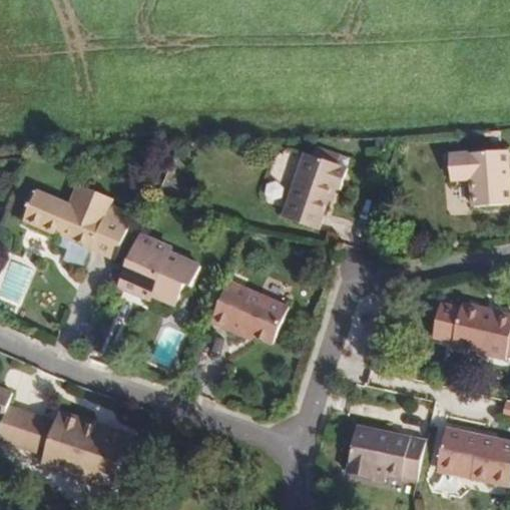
[(314,144),(311,153),(335,161),(338,152),(314,144)]
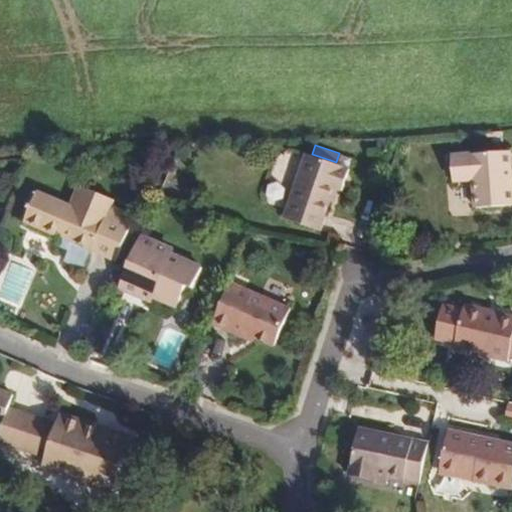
[(507,149),(449,153),(451,178),(471,177),(473,205),(511,202),(507,149)]
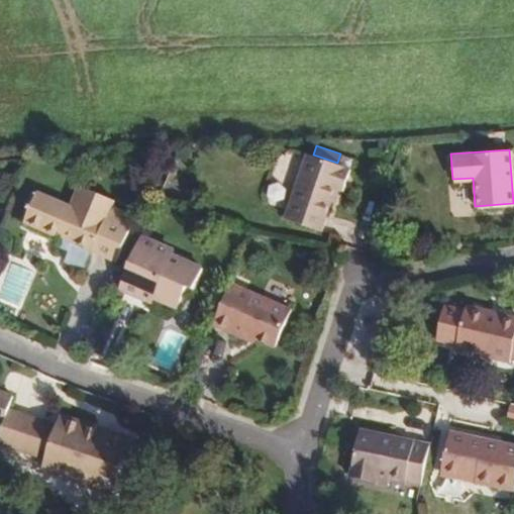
[(306,152),(283,217),(318,229),(329,199),(333,188),(337,189),(340,191),(348,167),(337,163),(313,155),(306,152)]
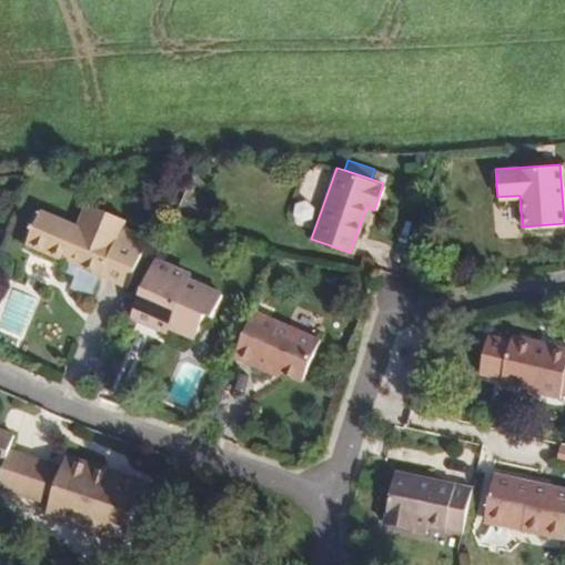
[(63,263),(98,278),(100,275),(125,286),(148,235),(121,223),(123,218),(84,201),(74,223),(39,208),(24,243),(64,260),(63,263)]
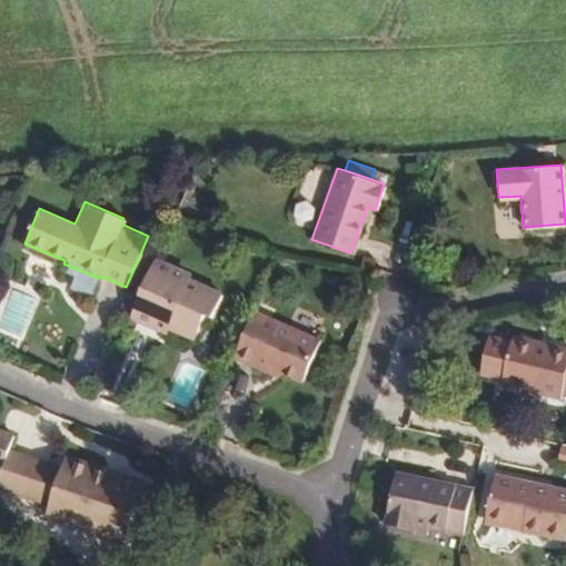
[(371,208),(367,207),(363,219),(367,221),(371,208)]
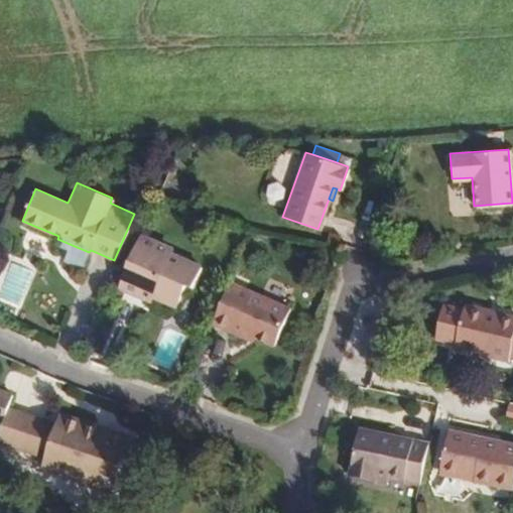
[(139,234),(117,285),(142,295),(143,291),(151,294),(175,304),(184,283),(190,286),(200,265),(167,252),(169,247),(139,234)]
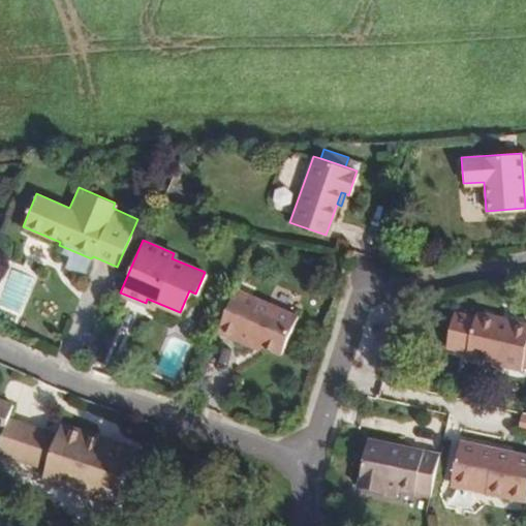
[(296,314),(235,288),(216,330),(234,338),(236,334),(279,352),(296,314)]
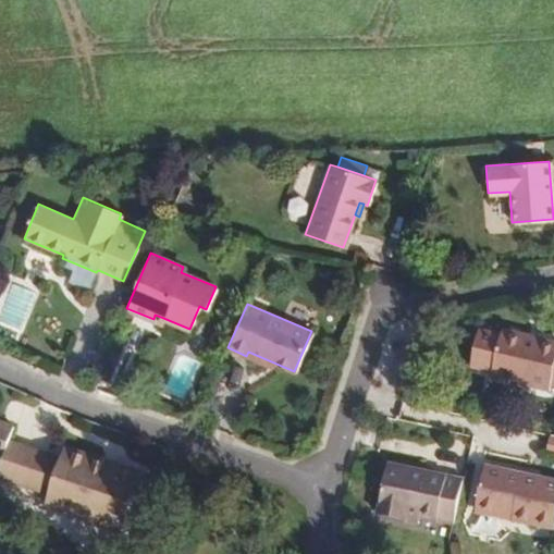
[(553,392),(553,339),(500,327),(499,332),(497,340),(475,335),(466,372),(488,378),(487,382),(545,396),(546,391),(553,392)]
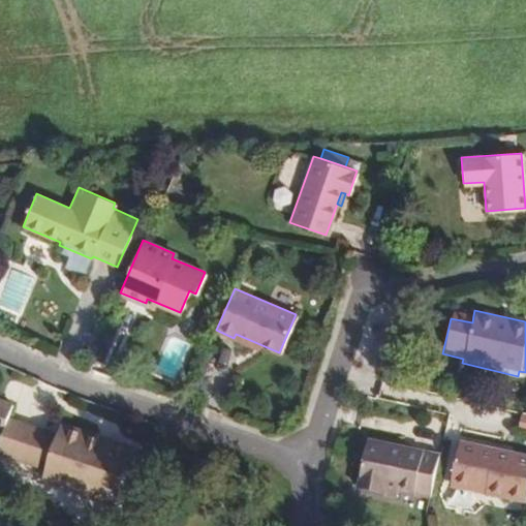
[(473,315),(453,310),(451,318),(472,322),(473,315)]
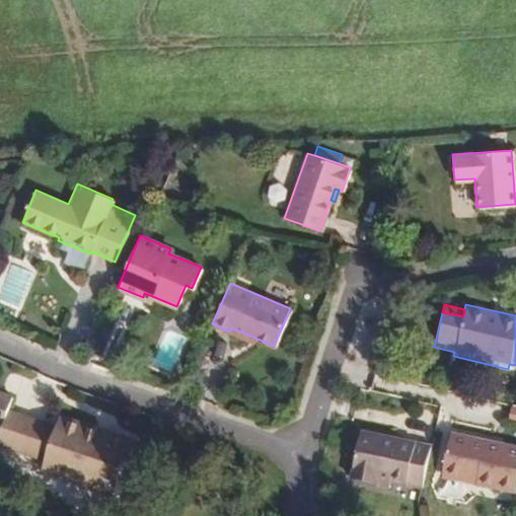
[(190,380),(199,383),(205,369),(196,366),(190,380)]
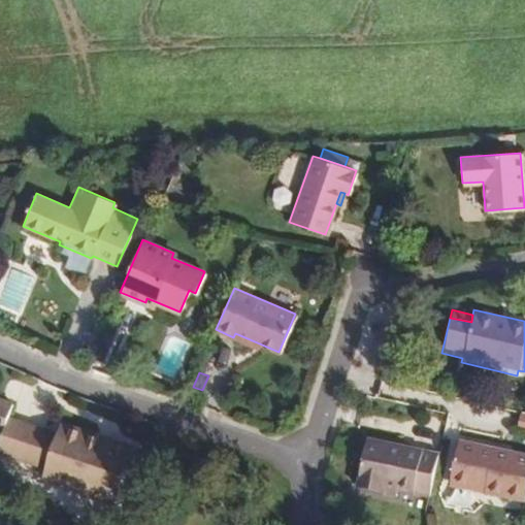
[(0,431),(1,431),(0,434),(0,450),(44,465),(40,476),(115,500),(131,450),(87,435),(58,426),(56,431),(7,415),(10,402),(0,398),(0,431)]
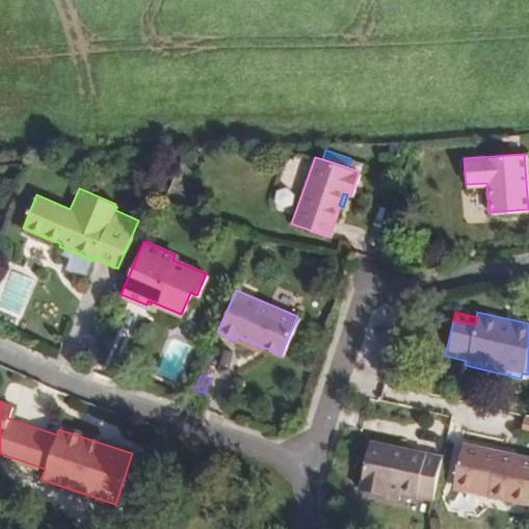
[(519,429),(528,430),(528,418),(522,417),(519,429)]
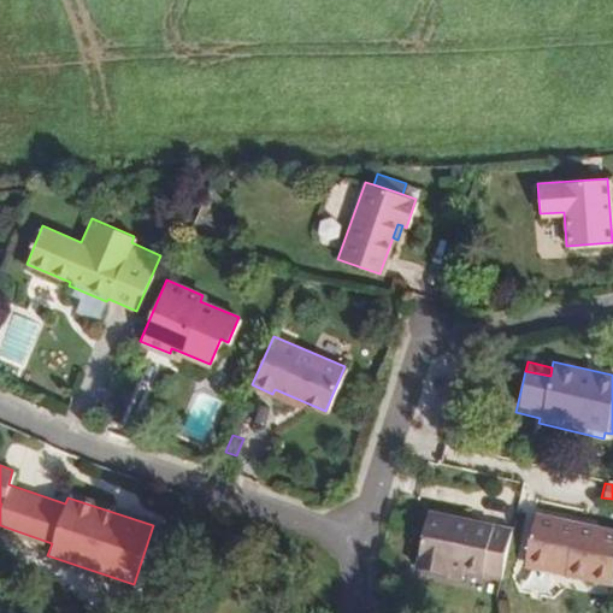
[(102,505),(101,508),(153,525),(154,522),(102,505)]
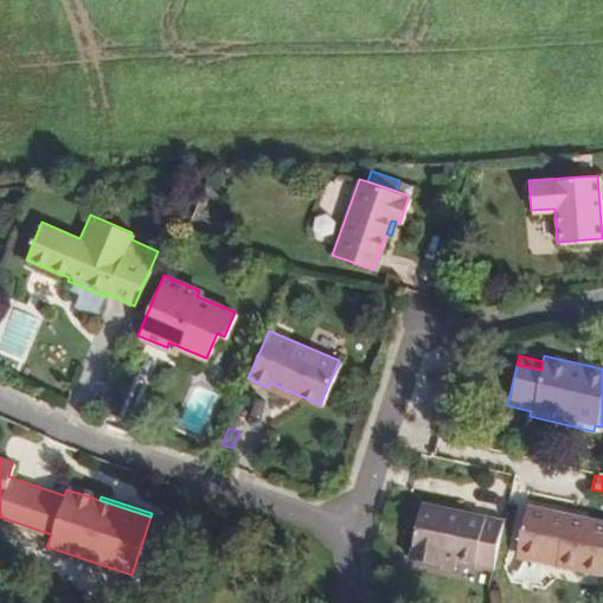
[(501,518),(419,501),(408,557),(438,563),(440,556),(454,559),(491,566),(501,518)]
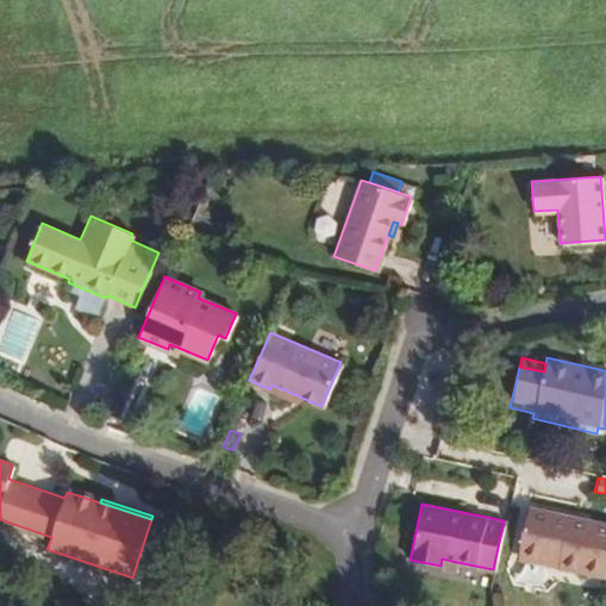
[(557,567),(604,576),(605,564),(605,524),(528,507),(517,554),(557,563),(557,567)]
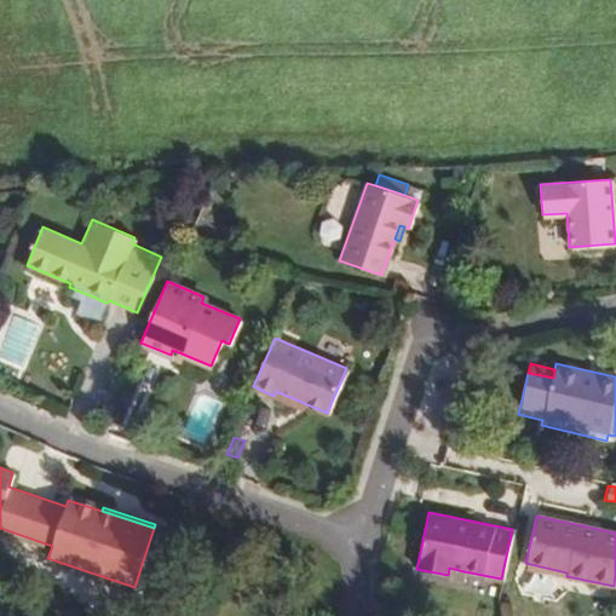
[(464,571),(449,568),(448,575),(462,579),(464,571)]
